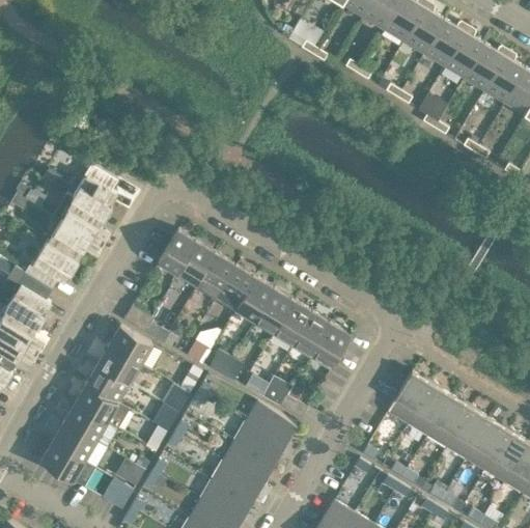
[(344,0),(342,5),(362,18),(372,0),(344,0)]
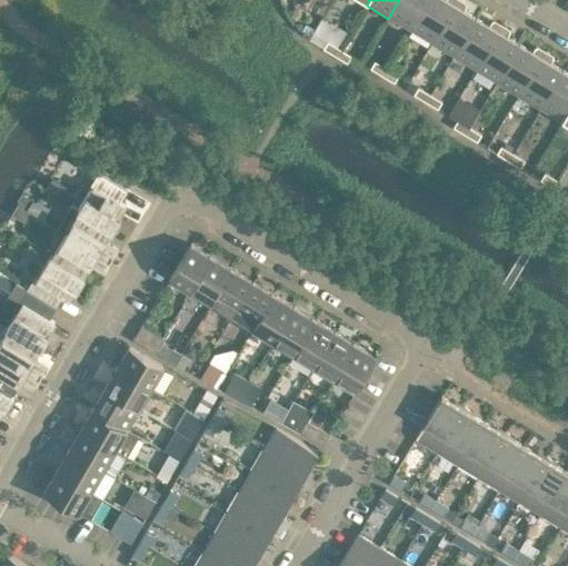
[(399,0),(388,19),(410,31),(428,0),(399,0)]
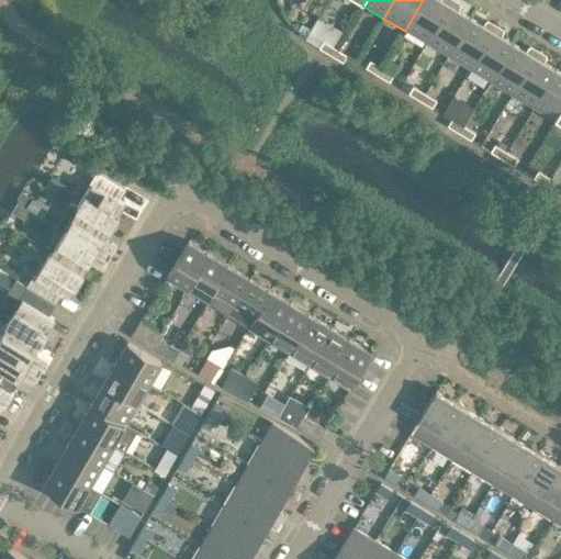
[(447,0),(440,0),(439,2),(436,0),(423,0),(405,31),(426,44),(451,2),(447,0)]
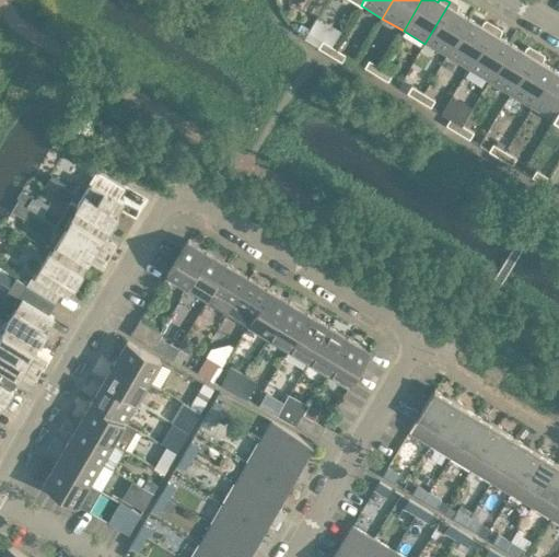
[(456,13),(458,8),(450,2),(424,44),(446,57),(468,20),(456,13)]
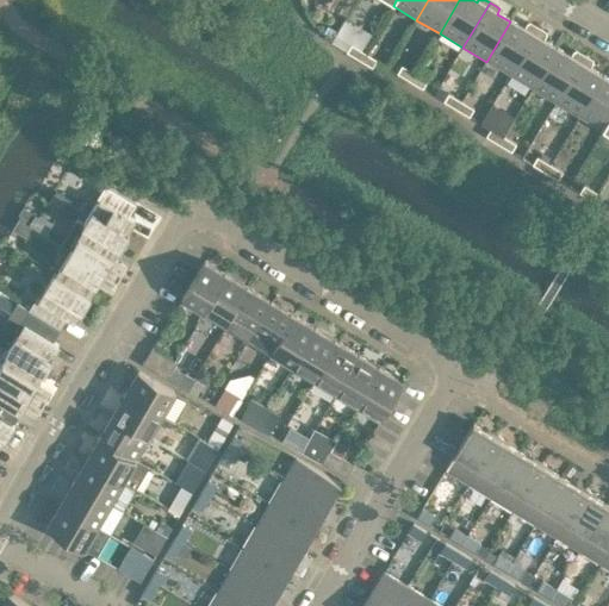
[(527,25),(523,30),(510,22),(486,62),(509,76),(536,31),(527,25)]
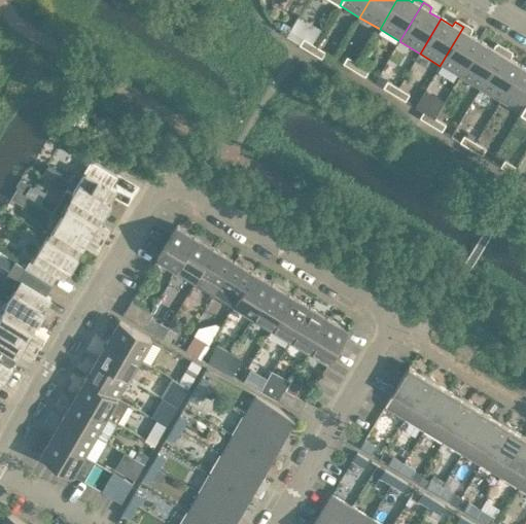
[(469,36),(471,32),(463,27),(440,66),(460,78),(481,43),(469,36)]
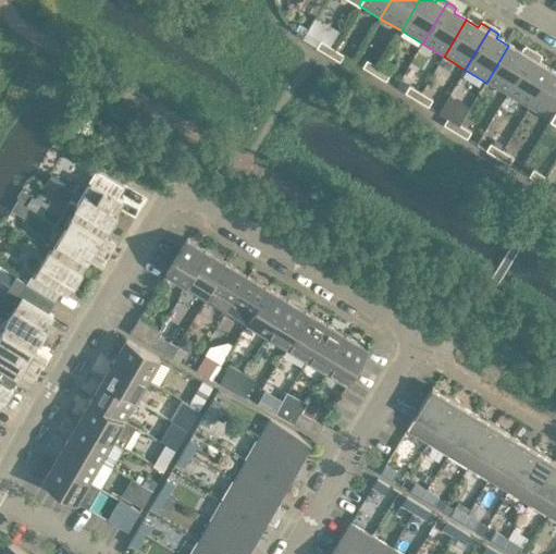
[(320,42),(316,50),(326,57),(331,50),(320,42)]
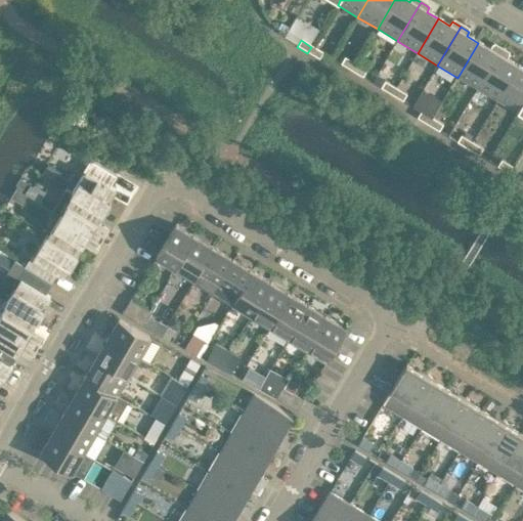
[(492,45),(489,50),(478,43),(458,78),(477,89),(500,50),(492,45)]
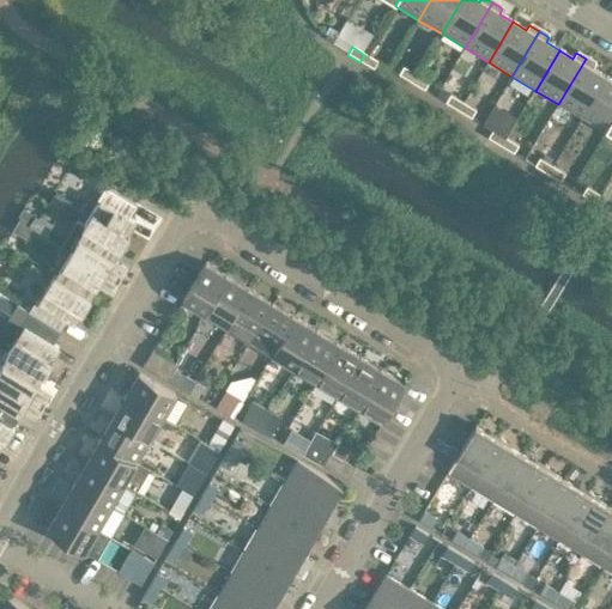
[(373,71),(377,64),(377,62),(364,55),(359,62),(373,71)]
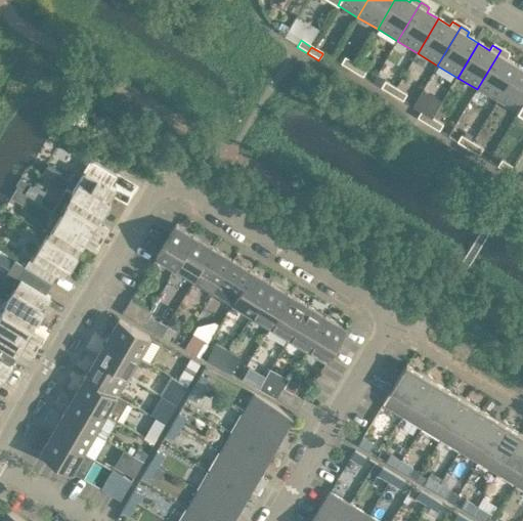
[(507,60),(509,55),(500,50),(477,89),(497,101),(518,68),(507,60)]
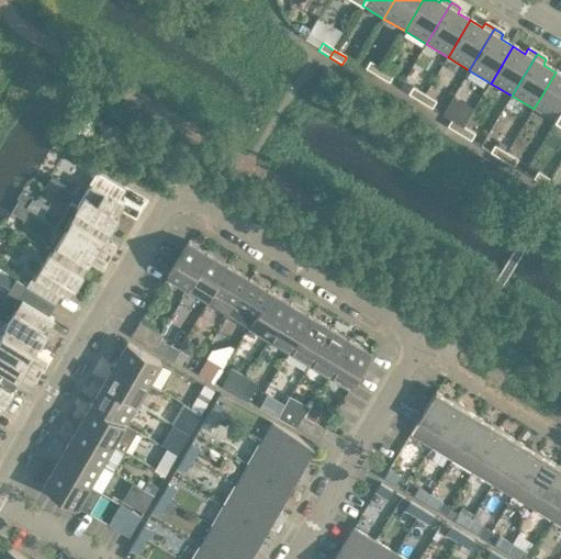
[(370,63),(366,70),(377,77),(381,70),(370,63)]
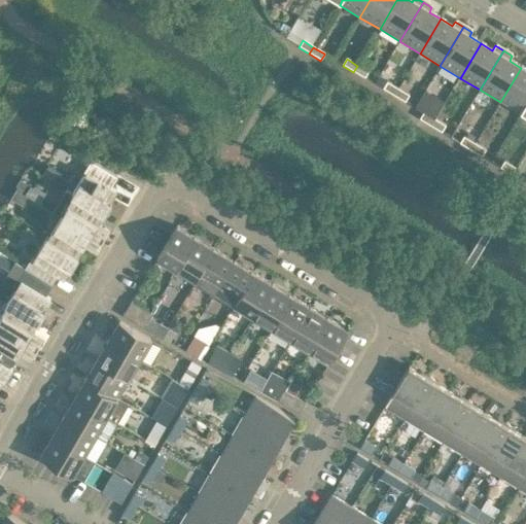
[(364,79),(369,72),(357,66),(353,72),(364,79)]
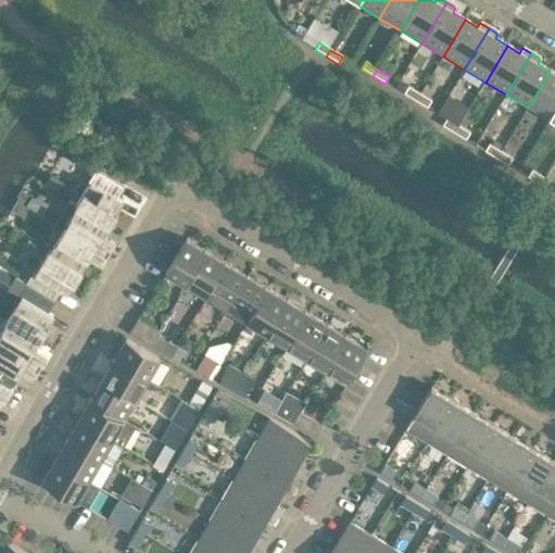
[(554,74),(550,72),(528,108),(549,121),(554,110),(554,74)]
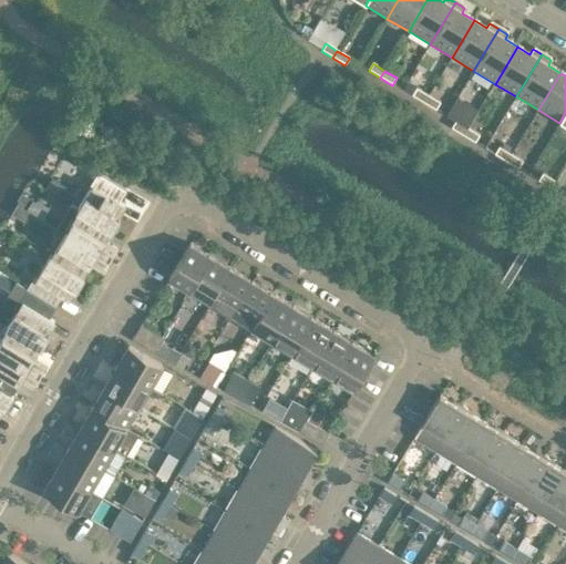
[(415,90),(412,96),(423,104),(428,96),(415,90)]
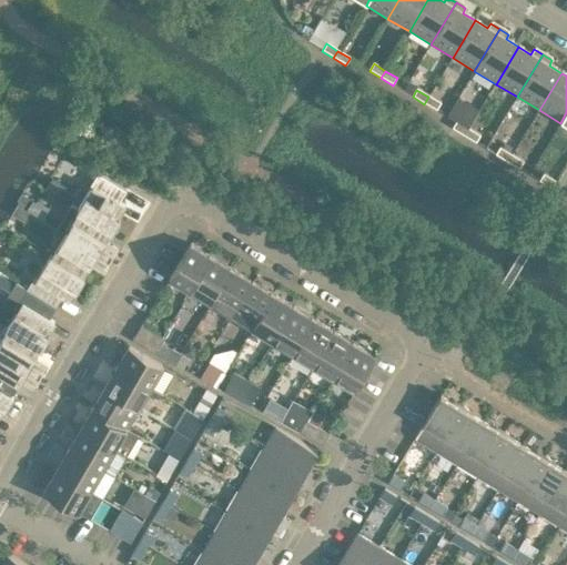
[(436,111),(441,104),(428,97),(424,104),(436,111)]
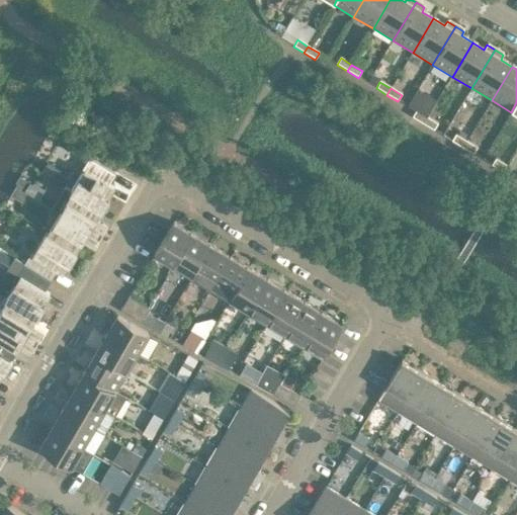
[(416,111),(412,118),(423,124),(427,118),(416,111)]
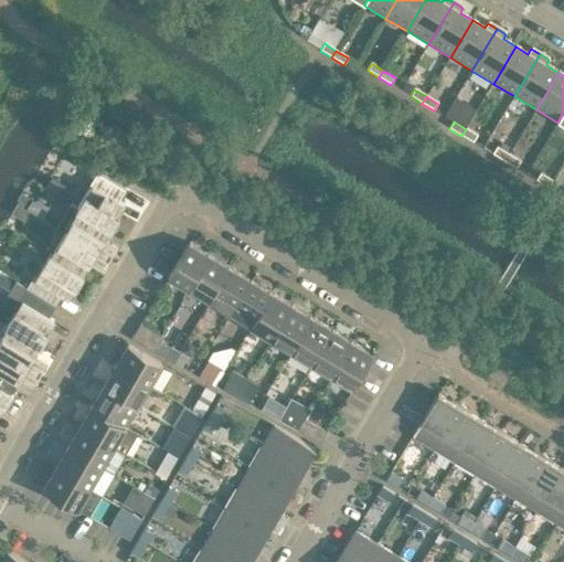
[(474,144),(478,136),(466,129),(461,136),(474,144)]
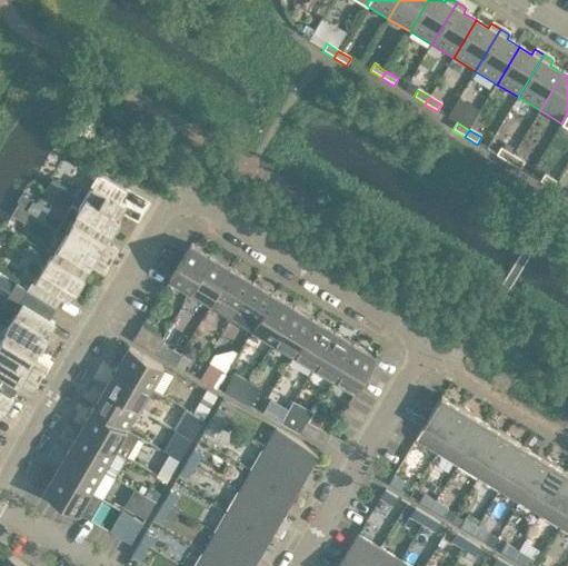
[(507,138),(496,156),(508,164),(512,156),(519,146),(507,138)]
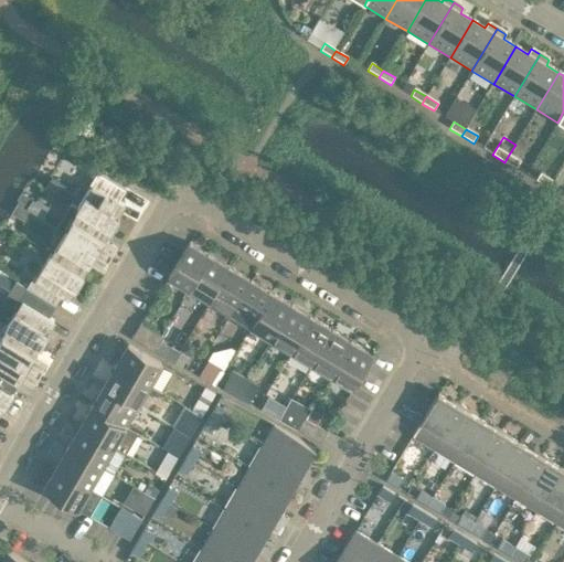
[(517,169),(521,162),(509,155),(504,162),(517,169)]
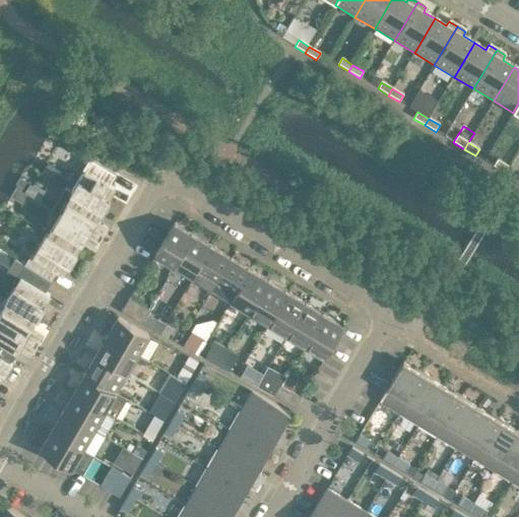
[(101,211),(102,212),(110,199),(109,199),(114,189),(109,186),(115,176),(89,159),(82,172),(84,173),(79,181),(78,181),(70,193),(72,194),(73,194),(101,211)]
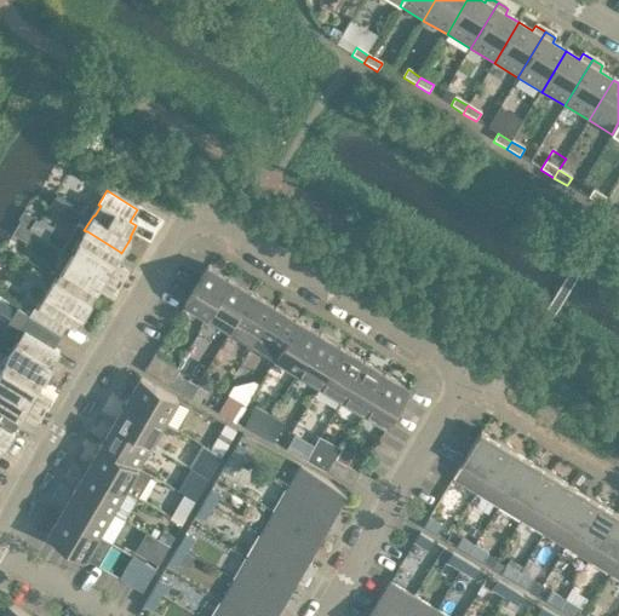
[(594,191),(589,199),(602,207),(606,199),(594,191)]
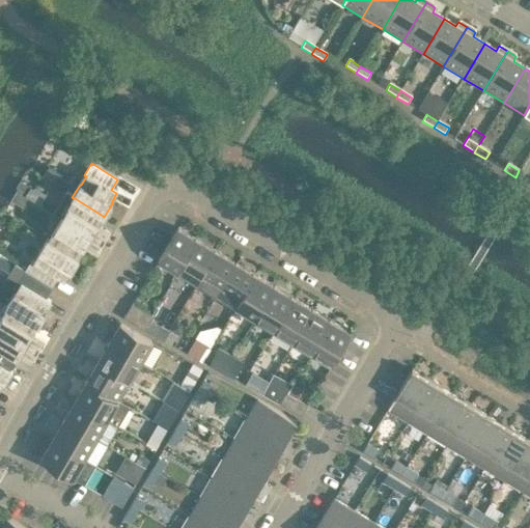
[(19,183),(15,190),(25,196),(29,189),(19,183)]
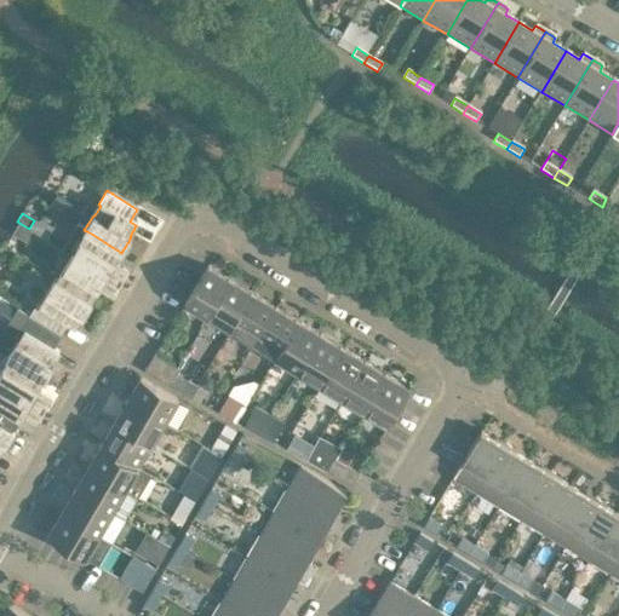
[(122,283),(127,274),(113,264),(120,252),(87,231),(86,231),(72,257),(121,286),(122,283)]
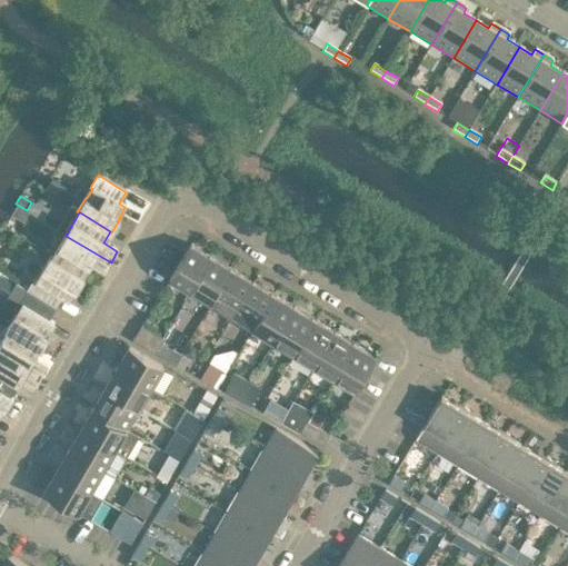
[(82,278),(82,277),(90,266),(103,274),(109,265),(109,266),(111,262),(66,236),(52,258),(51,259),(82,278)]
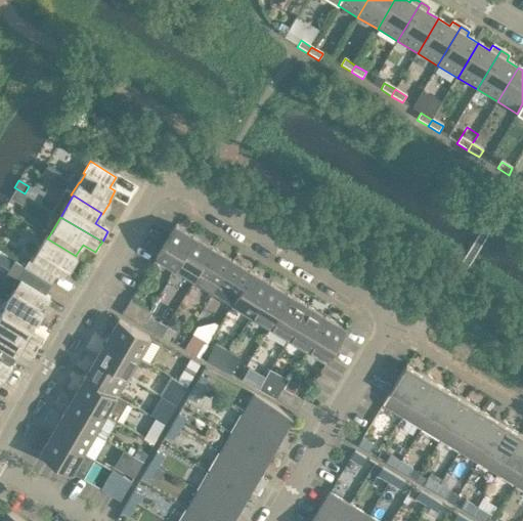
[(175,227),(156,259),(175,270),(194,239),(175,227)]
